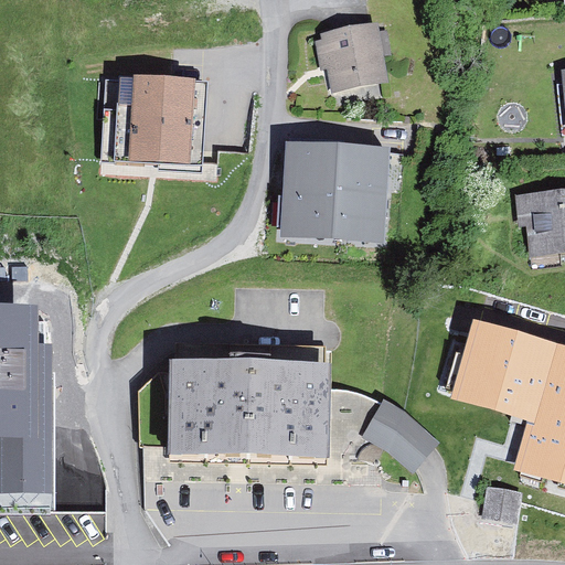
[(373,39),(372,33),(330,41),(331,46),(318,49),(321,66),(334,64),(339,85),(381,76),(377,60),(390,57),(386,35),(373,39)]
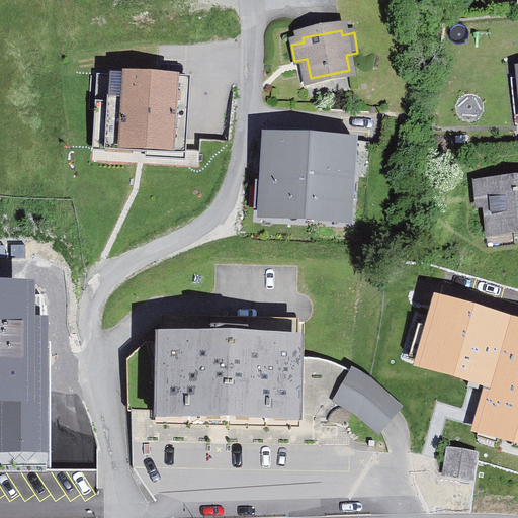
[(148,147),(186,149),(189,88),(152,86),(153,80),(110,77),(105,152),(147,154),(148,147)]
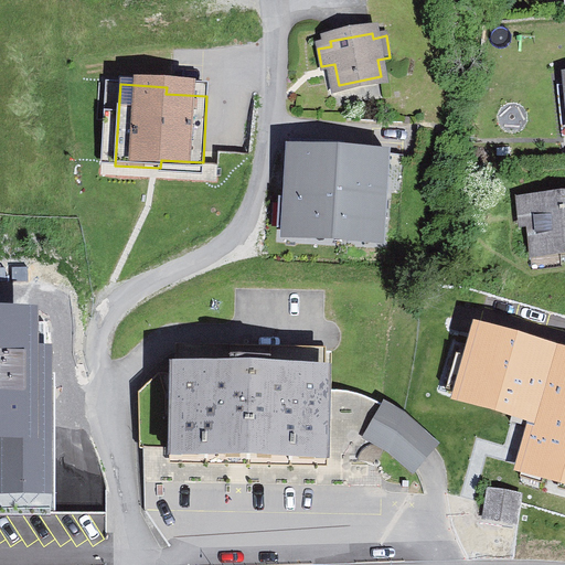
[(383,243),(387,157),(287,150),(284,203),(297,203),(296,233),(340,235),(339,241),(383,243)]
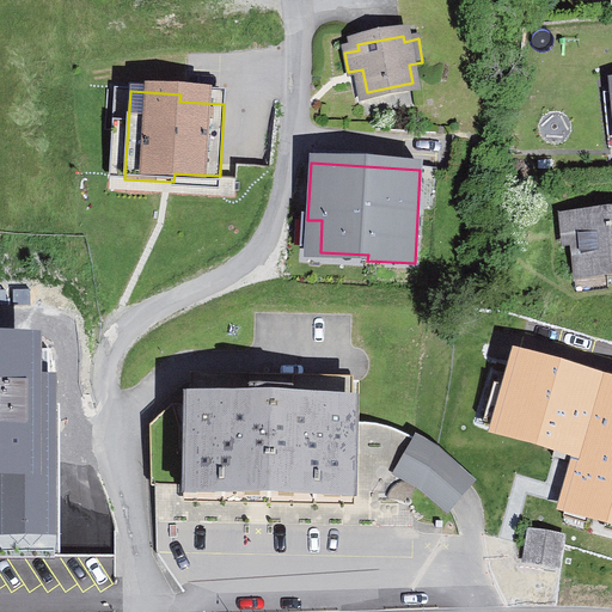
[(611,214),(565,220),(573,279),(611,274),(611,214)]
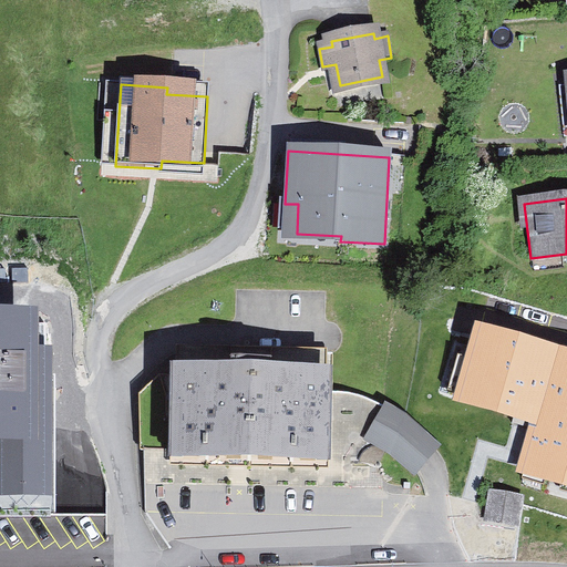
[(0,493),(54,493),(53,347),(40,347),(40,307),(0,307),(0,493)]
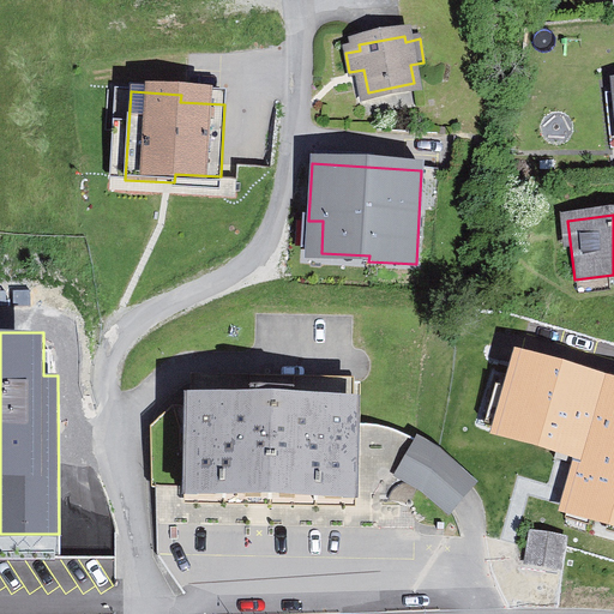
[(613,528),(613,374),(515,348),(489,435),(575,459),(559,513),(613,528)]
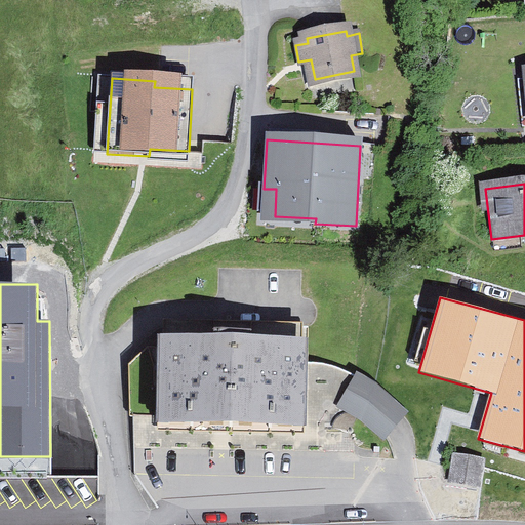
[(294,396),(299,397),(300,329),(163,328),(163,394),(168,394),(168,430),(293,432),(294,396)]
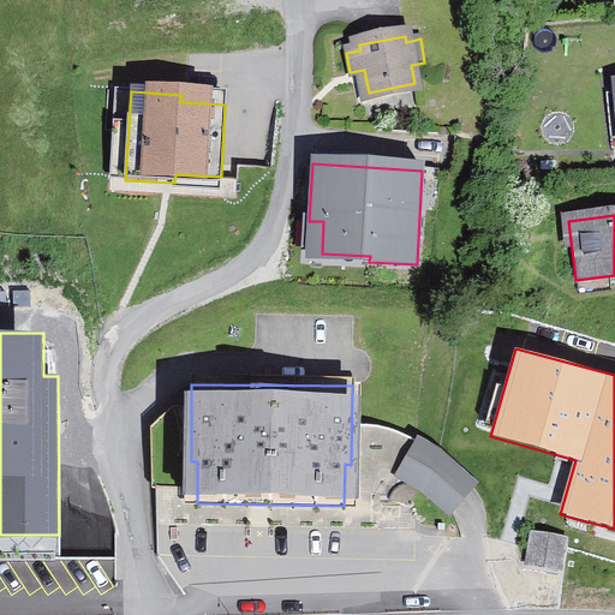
[(415,433),(392,471),(455,509),(478,471),(415,433)]
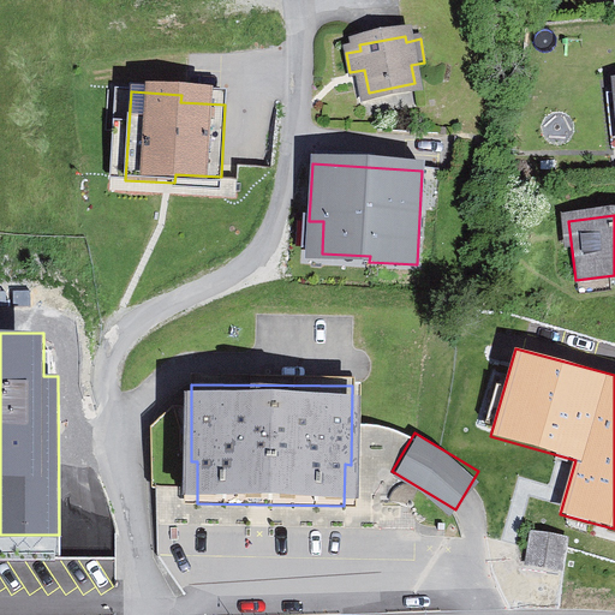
[(535,538),(531,560),(560,563),(563,543),(535,538)]
